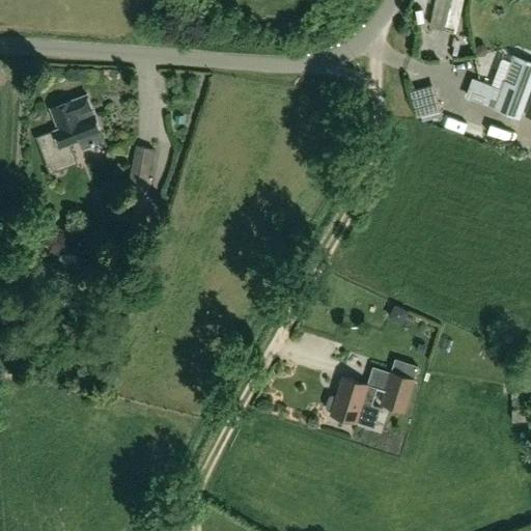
[(530,64),(513,58),(496,108),(520,117),(530,85),(530,64)]
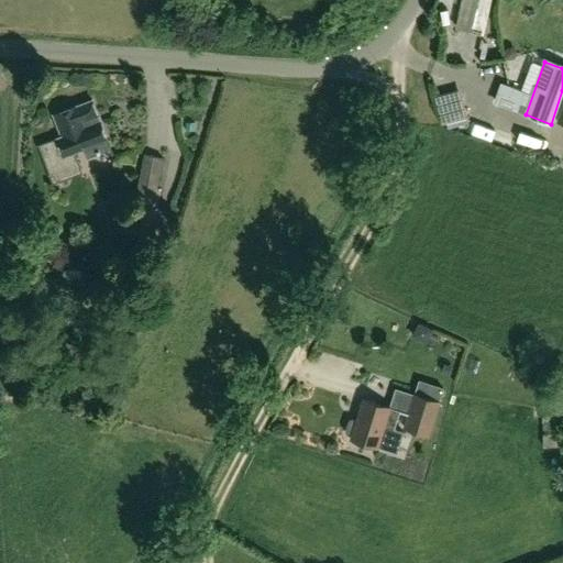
[(467,79),(451,80),(452,92),(468,91),(467,79)]
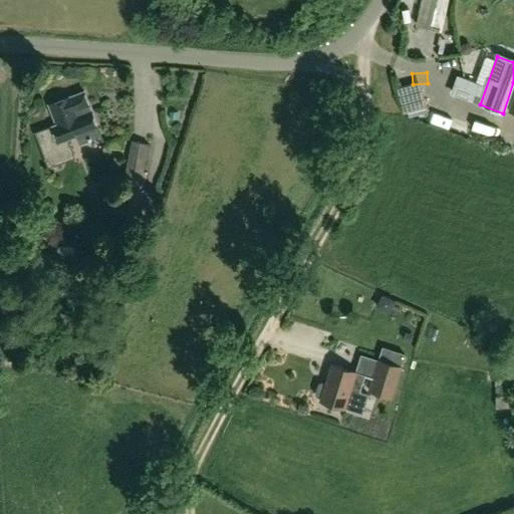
[(67,141),(77,137),(80,145),(100,137),(103,147),(104,146),(83,92),(71,97),(71,96),(48,105),(55,125),(51,127),(55,138),(39,144),(48,168),(74,158),(67,141)]
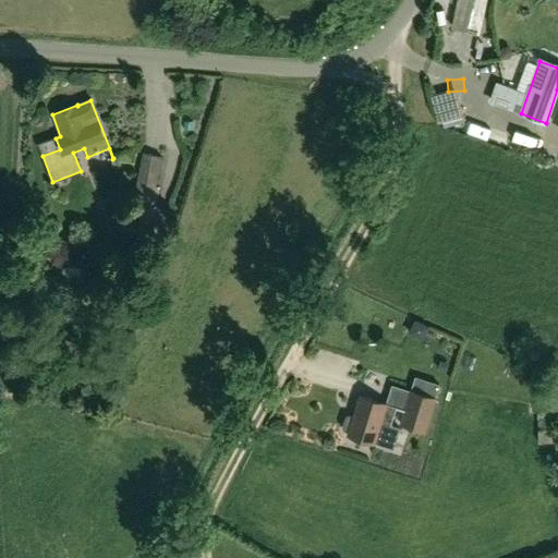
[(133,203),(145,205),(134,239),(157,246),(169,211),(152,206),(161,158),(143,154),(133,203)]
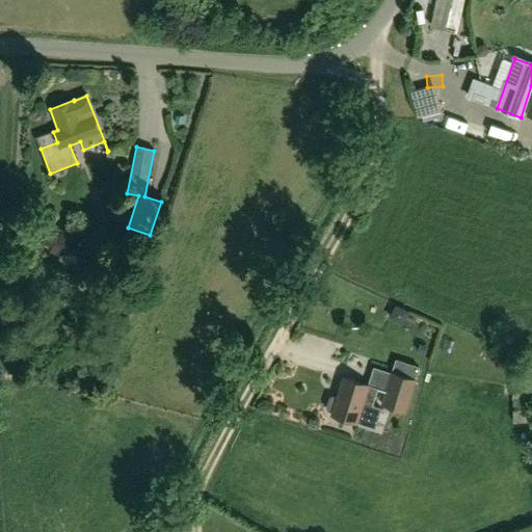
[(394,306),(388,319),(401,325),(407,312),(394,306)]
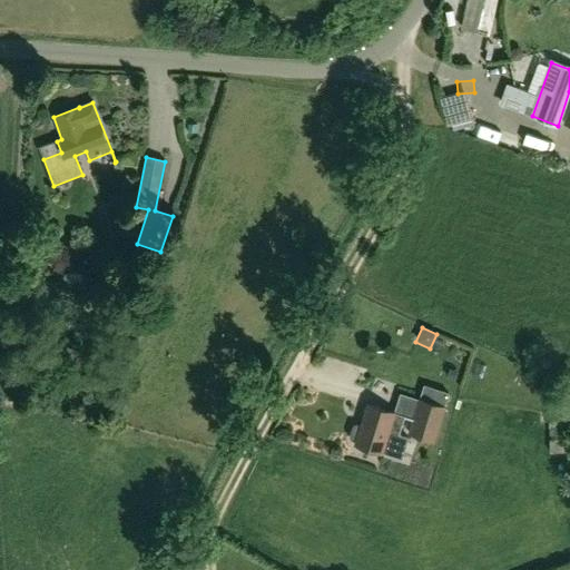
[(550,393),(550,452),(569,452),(569,439),(564,439),(563,392),(550,393)]
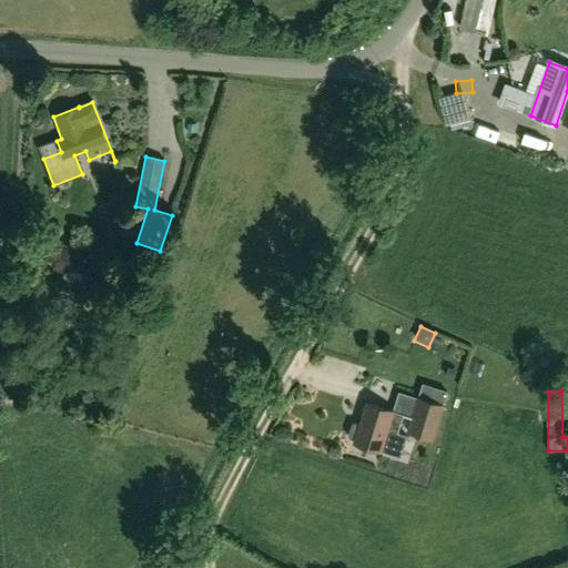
[(417,396),(407,433),(434,440),(444,404),(417,396)]
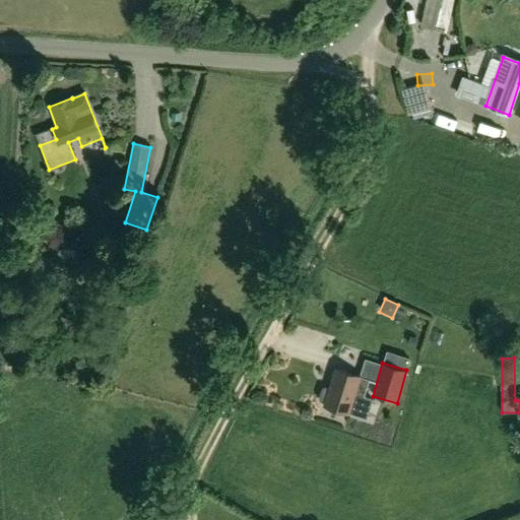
[(335,370),(329,389),(325,388),(322,389),(319,399),(320,402),(324,403),(324,405),(367,419),(373,399),(364,396),(370,380),(335,370)]
